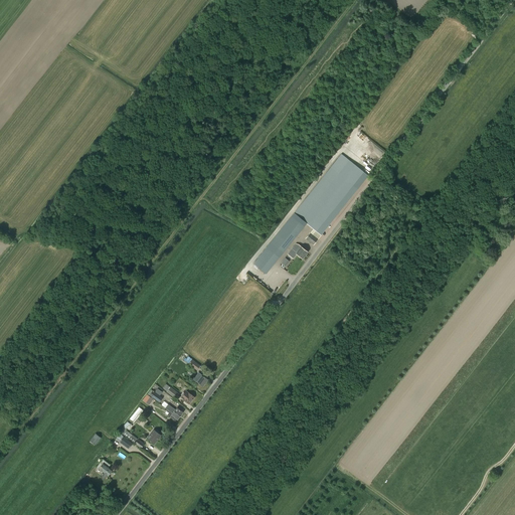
[(341,154),(294,213),(321,235),(358,188),(368,176),(341,154)]
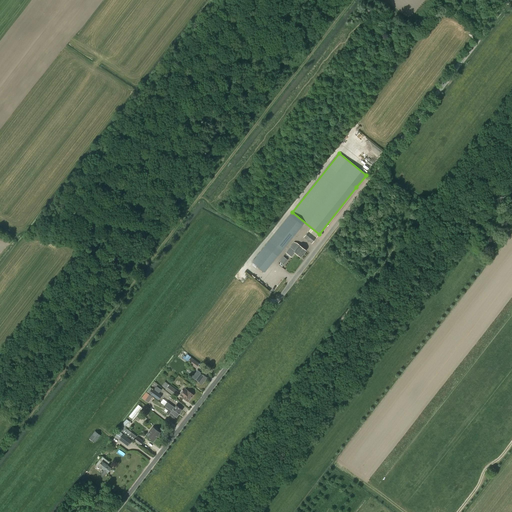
[(269,241),(265,246),(252,262),(265,272),(281,251),(282,251),(302,225),(290,215),(269,241)]
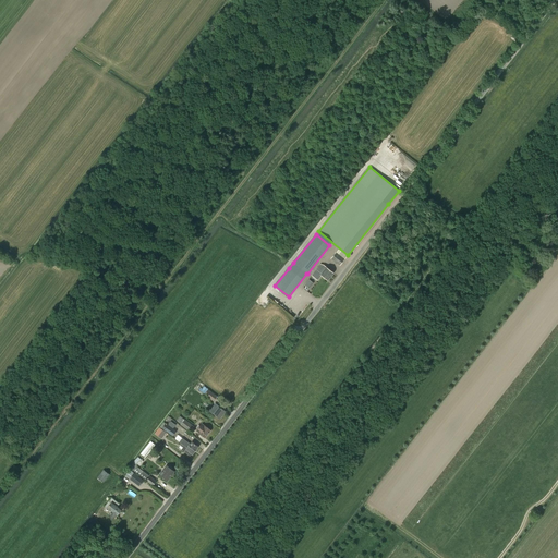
[(339,265),(344,258),(336,252),(331,258),(339,265)]
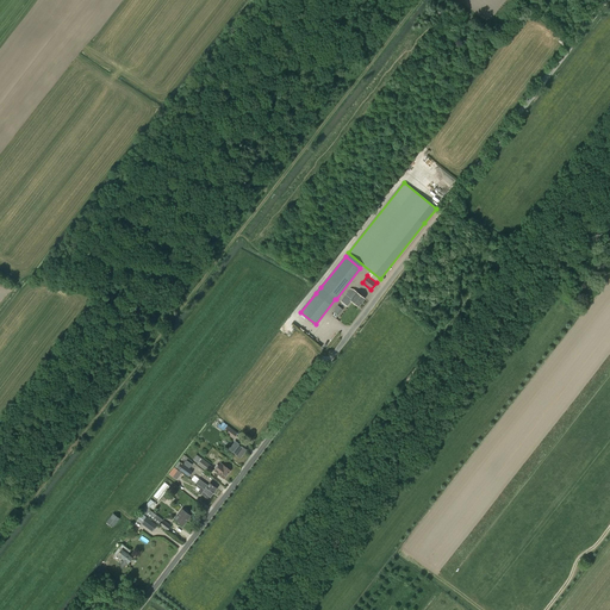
[(347,306),(352,300),(359,306),(365,298),(353,290),(347,297),(346,296),(341,302),(347,306)]
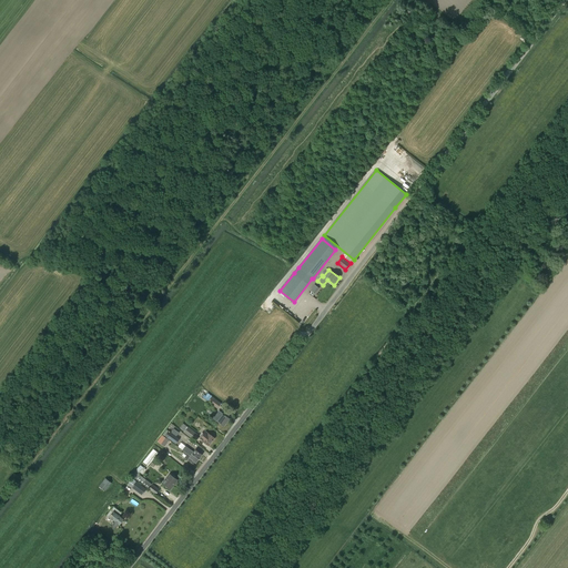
[(203,398),(206,401),(212,395),(208,392),(203,398)]
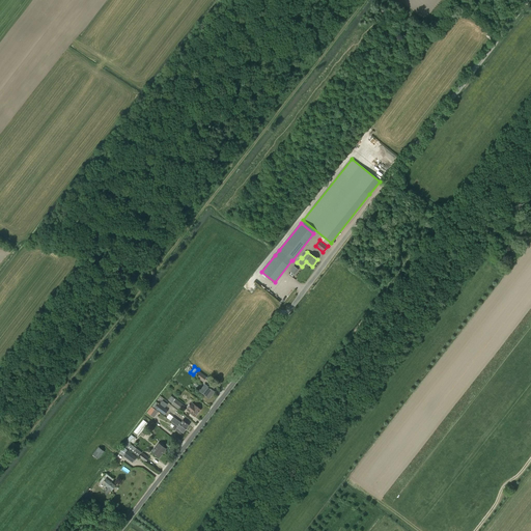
[(203,382),(206,376),(198,370),(194,375),(203,382)]
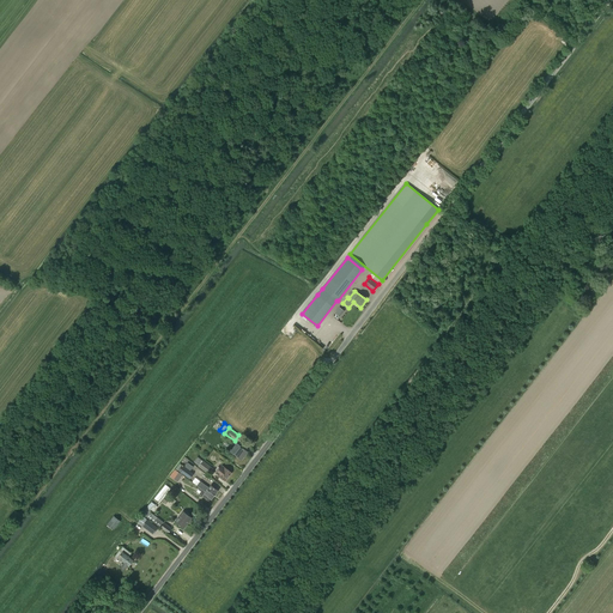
[(236,443),(230,451),(242,460),(248,451),(236,443)]
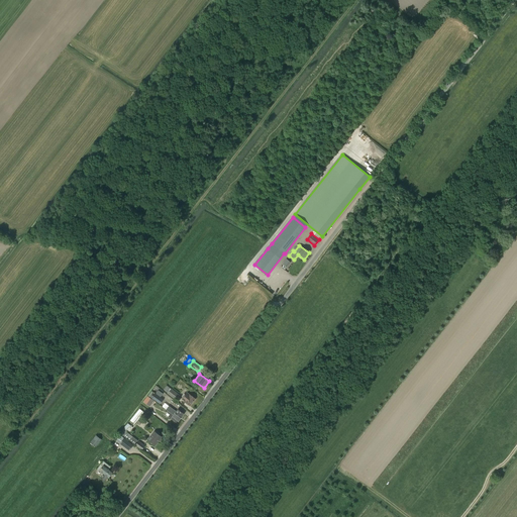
[(176,400),(180,395),(171,388),(167,394),(176,400)]
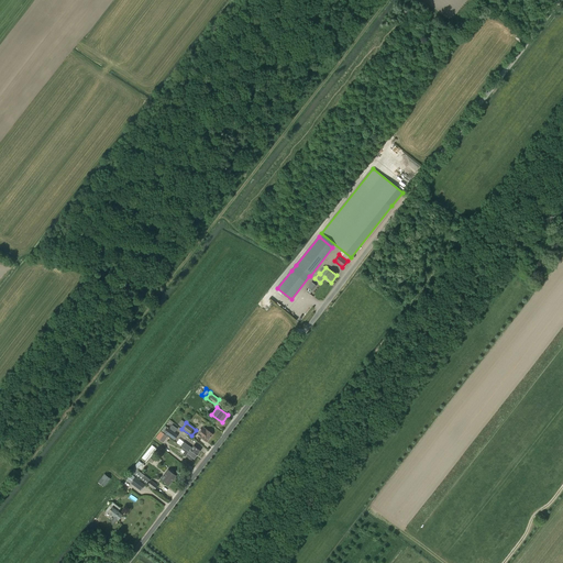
[(172,431),(167,427),(163,432),(175,440),(178,435),(175,432),(177,430),(174,428),(172,431)]
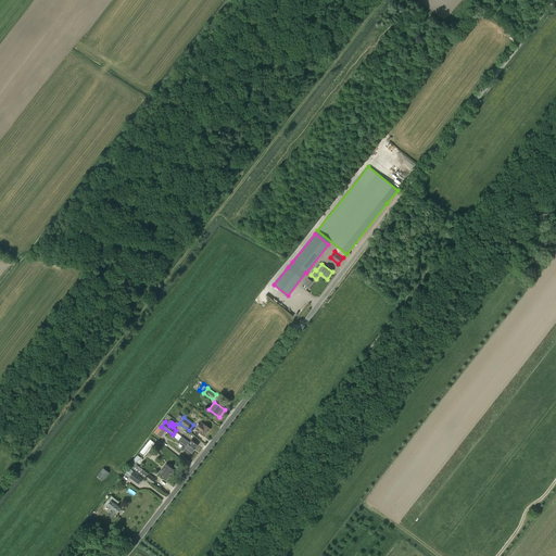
[(200,421),(194,429),(204,437),(210,429),(200,421)]
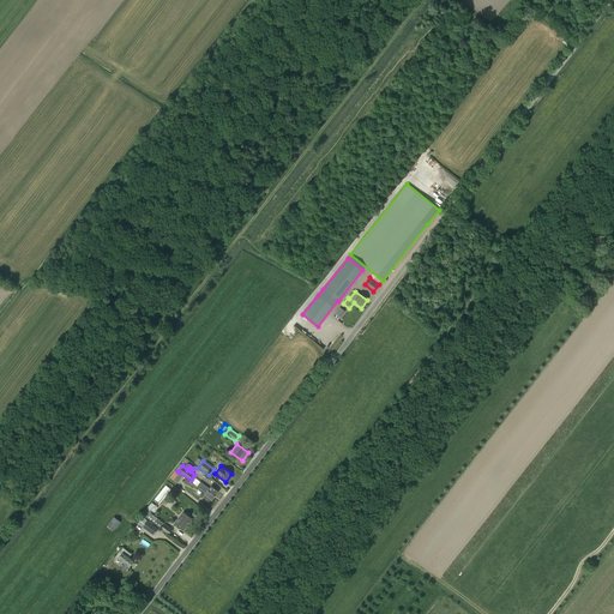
[(175,470),(170,477),(178,483),(184,476),(175,470)]
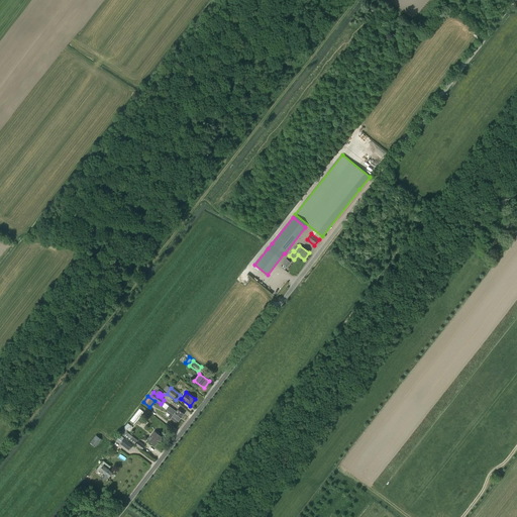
[(176,411),(169,406),(166,409),(168,411),(176,417),(178,418),(179,417),(180,419),(184,414),(178,409),(176,411)]
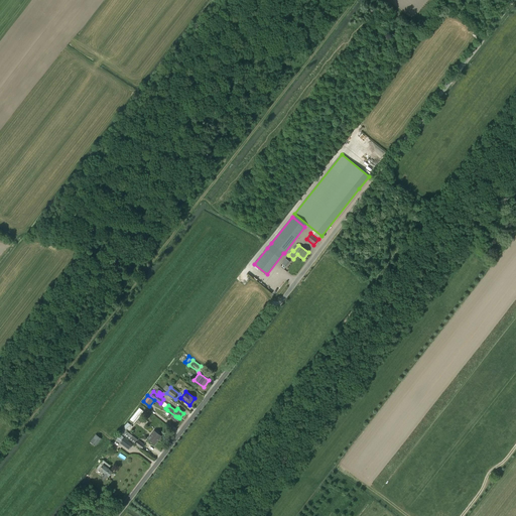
[(130,419),(133,422),(134,423),(144,411),(142,410),(139,407),(130,419)]
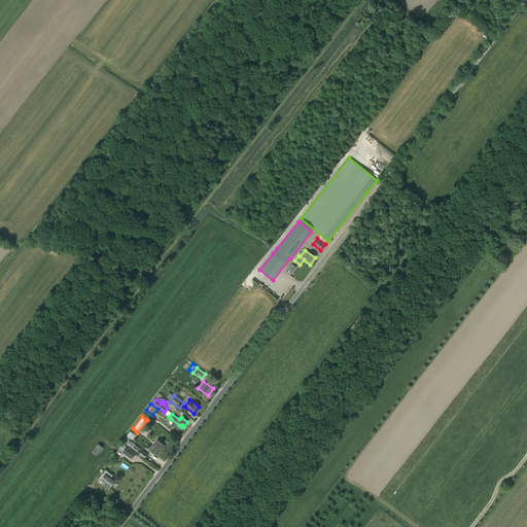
[(179,425),(171,419),(170,421),(173,423),(171,424),(180,431),(183,427),(182,425),(181,426),(179,425)]
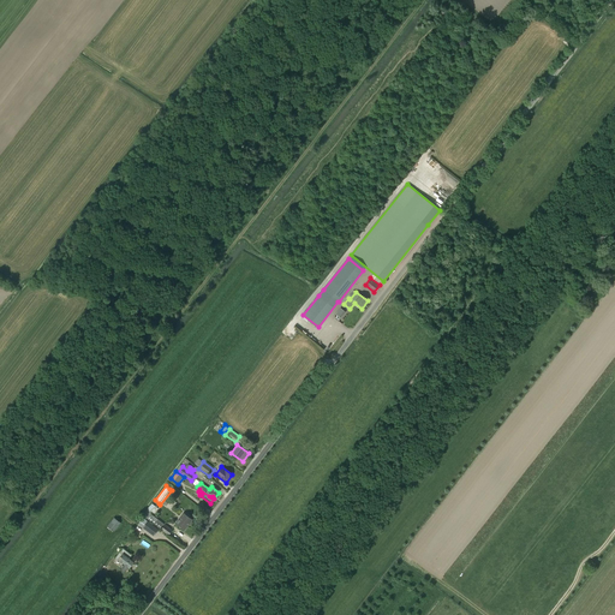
[(172,499),(168,503),(165,500),(162,502),(171,509),(177,502),(172,499)]
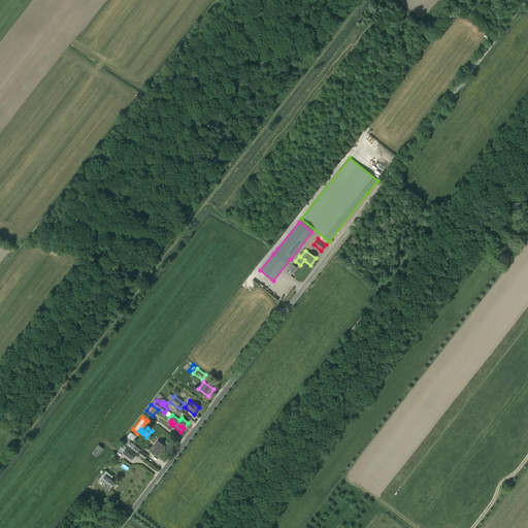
[(130,432),(123,442),(126,446),(137,454),(141,450),(129,440),(130,440),(129,439),(129,438),(132,440),(136,436),(130,432)]
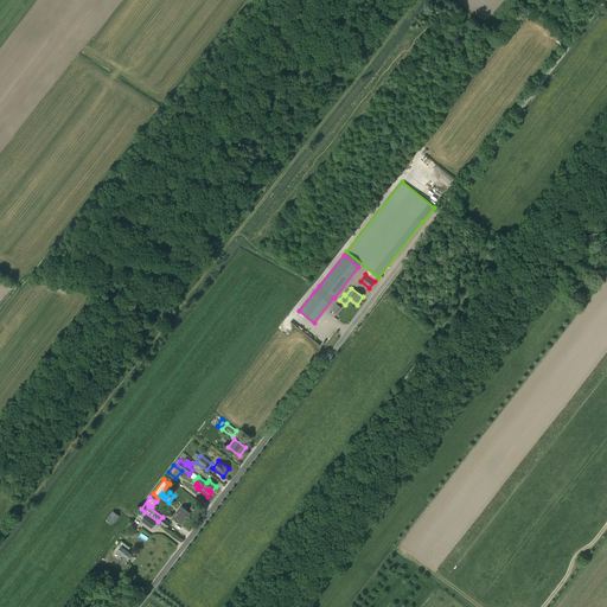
[(180,506),(173,516),(181,523),(190,513),(180,506)]
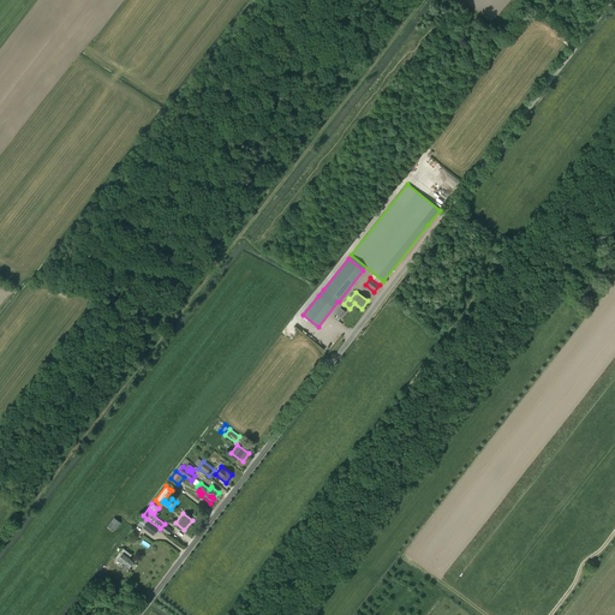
[(114,518),(107,526),(114,532),(121,523),(114,518)]
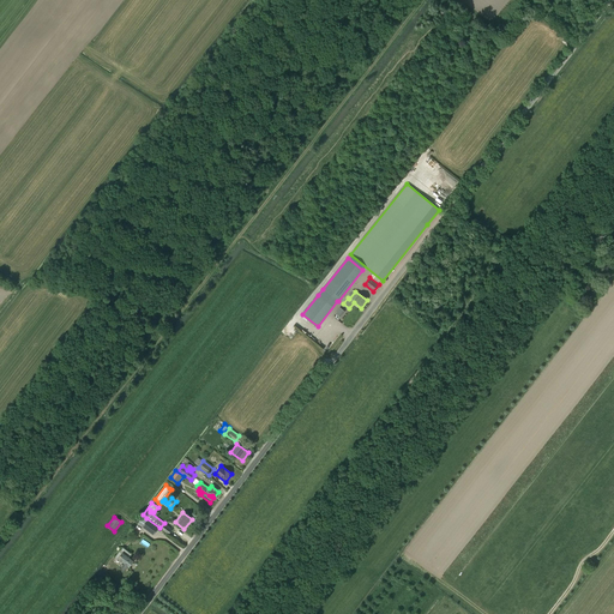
[(143,517),(138,523),(143,527),(142,527),(154,535),(158,529),(148,519),(143,517)]
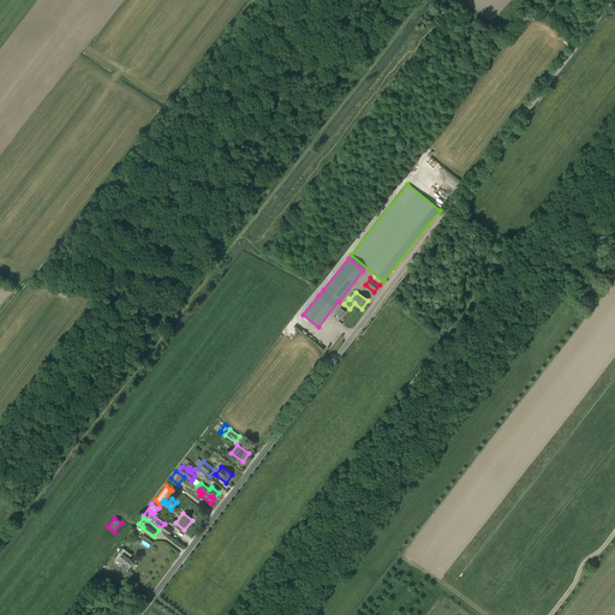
[(165,525),(161,530),(168,535),(172,530),(165,525)]
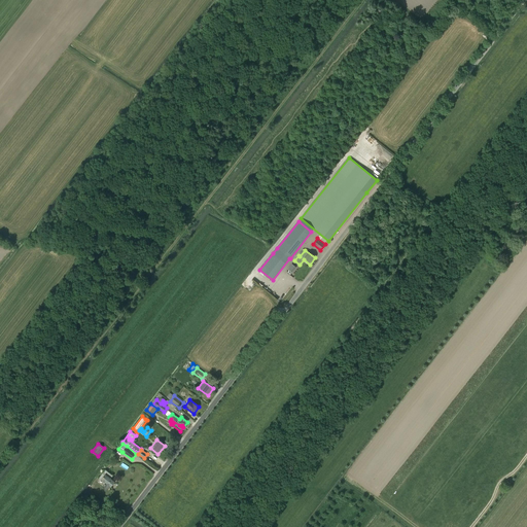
[(114,482),(115,481),(109,476),(110,473),(106,470),(104,471),(99,478),(104,482),(107,485),(104,488),(107,490),(109,487),(110,487),(114,482)]
